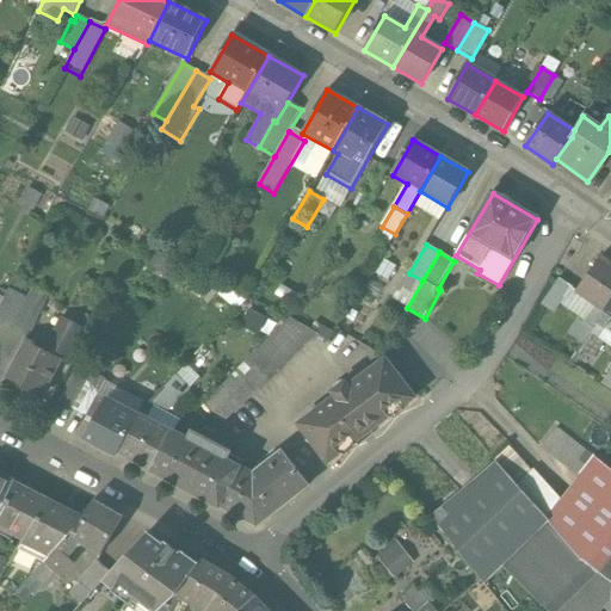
[(576,292),(605,313),(610,303),(610,265),(600,258),(576,292)]
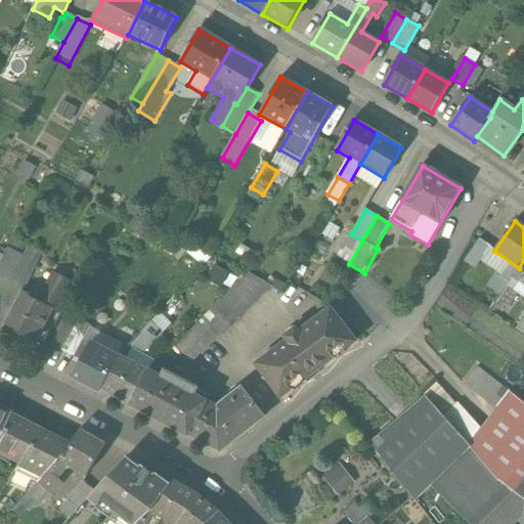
[(480,239),(465,261),(475,269),(491,247),(480,239)]
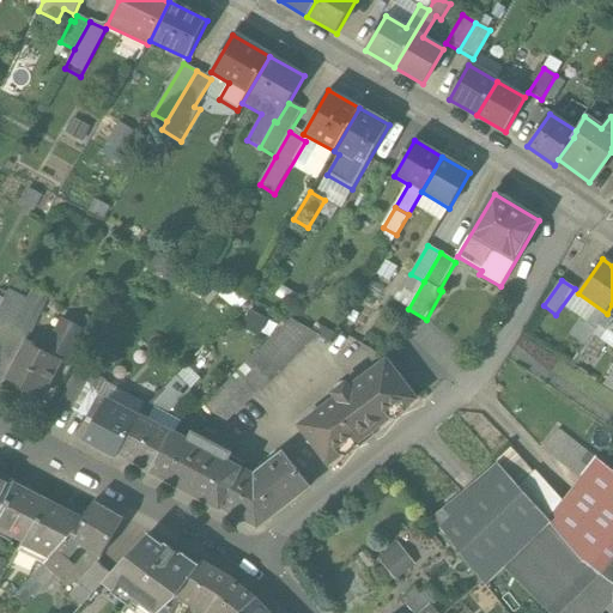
[(612,304),(607,314),(612,317),(612,322),(601,339),(607,343),(612,346),(612,304)]
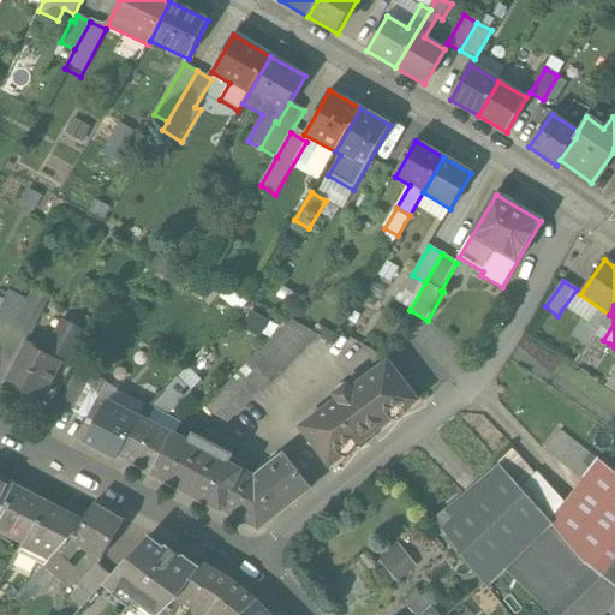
[(614,323),(614,318),(609,315),(598,329),(586,347),(580,356),(593,364),(609,344),(603,340),(614,323)]
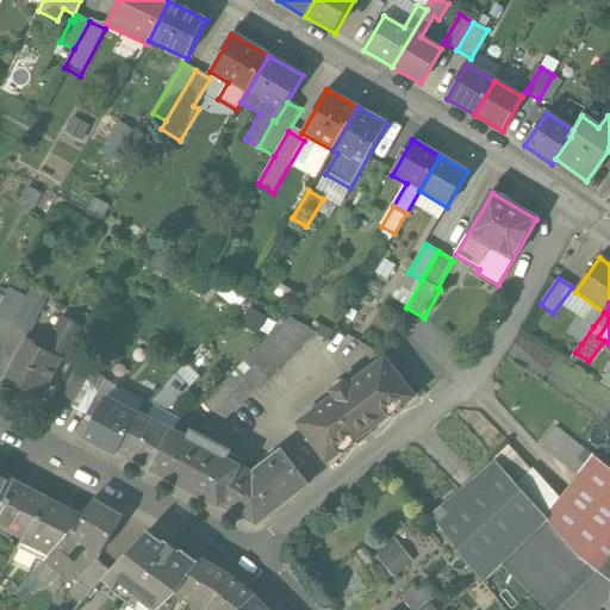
[(568,335),(582,344),(593,327),(580,317),(568,335)]
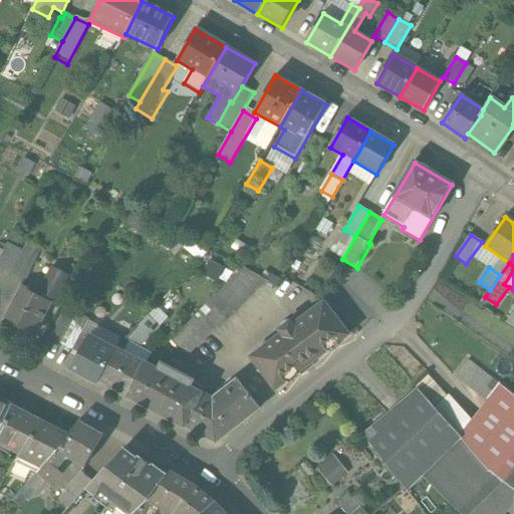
[(54,268),(40,296),(51,302),(51,304),(53,305),(69,276),(54,268)]
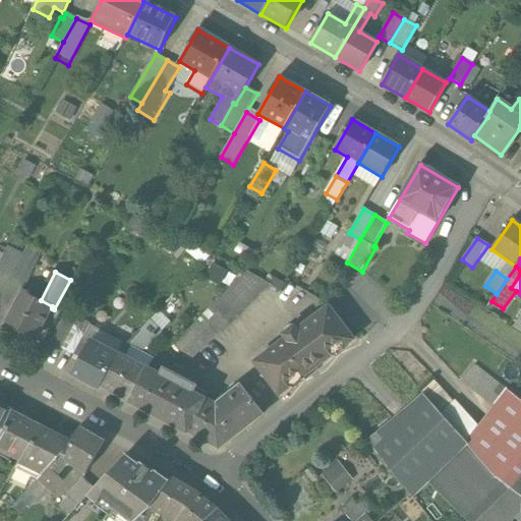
[(246,274),(220,300),(237,317),(270,286),(246,274)]
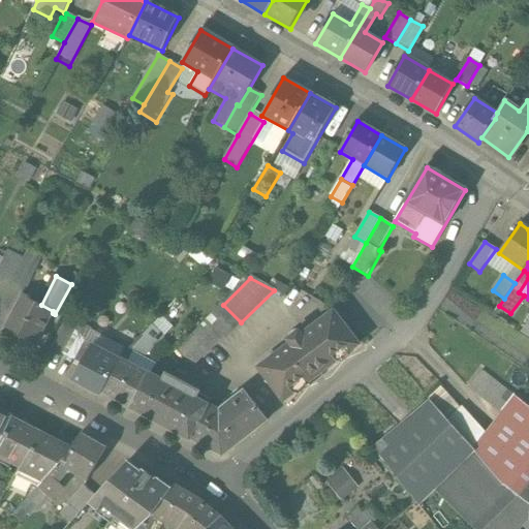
[(3,329),(35,345),(53,313),(53,311),(41,305),(21,294),(3,329)]
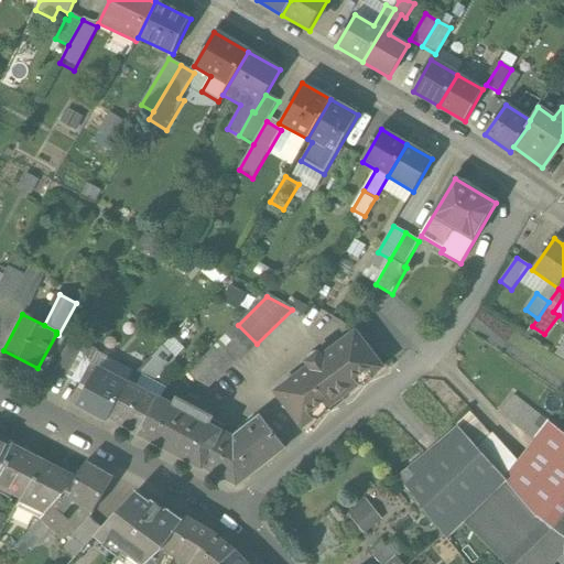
[(238,325),(186,373),(204,391),(238,359),(239,360),(257,344),(238,325)]
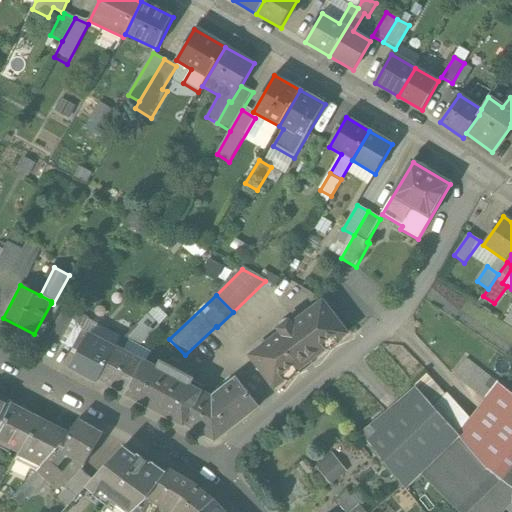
[(331,314),(322,302),(291,325),(288,321),(277,329),(281,333),(250,356),(259,368),(258,368),(273,388),(284,380),(281,376),(293,367),(295,369),(312,357),(313,359),(325,350),(322,346),(335,335),(338,339),(348,332),(333,312),(331,314)]
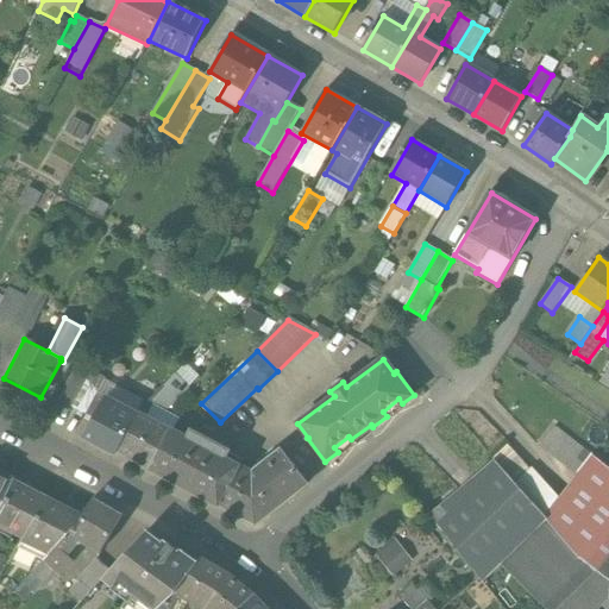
[(608,363),(607,366),(608,368),(608,369),(598,384),(608,390),(608,363)]
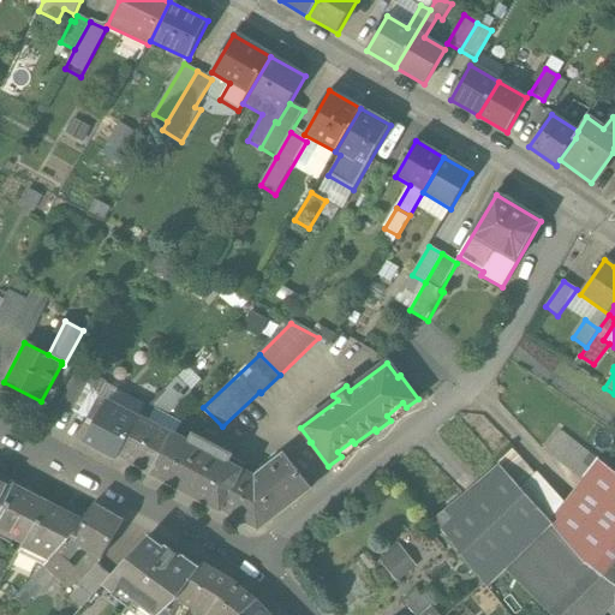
[(133,398),(148,410),(165,392),(155,383),(160,378),(155,374),(133,398)]
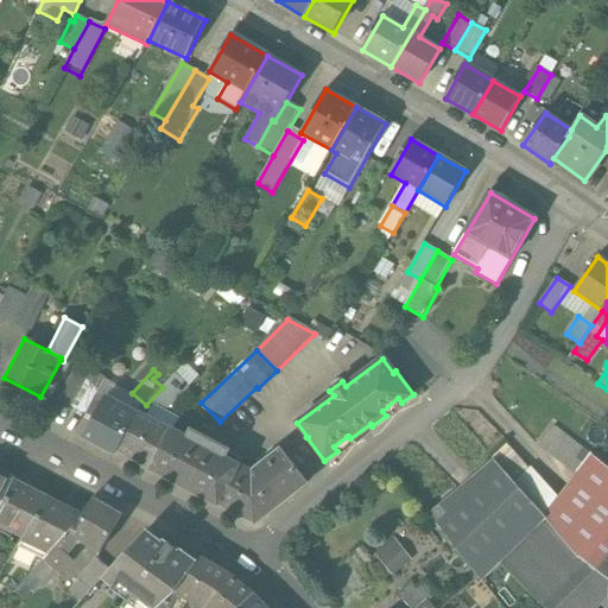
[(139,413),(149,419),(159,407),(160,409),(164,409),(178,393),(173,390),(169,393),(163,387),(146,405),(139,413)]
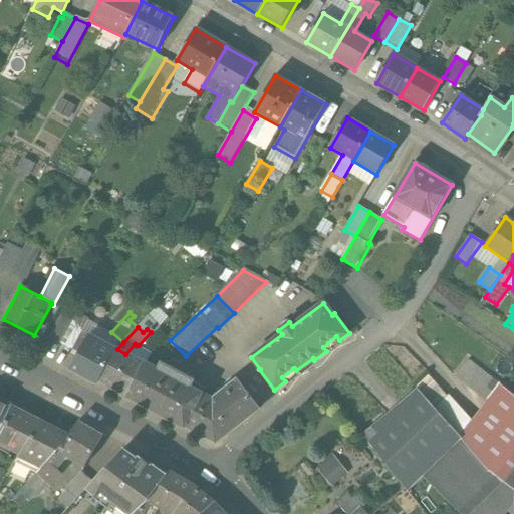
[(98,383),(99,380),(115,350),(89,336),(71,370),(98,383)]
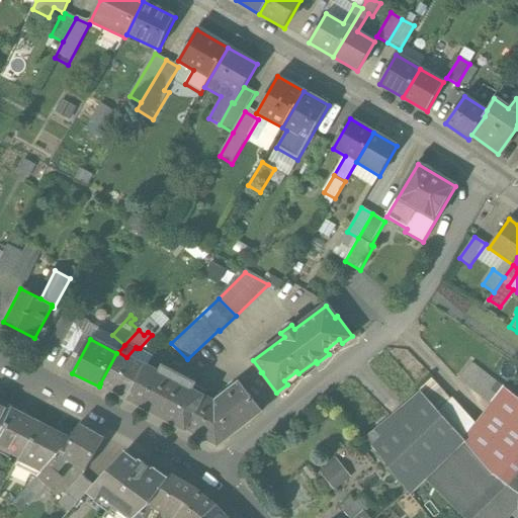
[(100,383),(130,400),(146,367),(126,357),(118,352),(117,352),(116,353),(100,383)]
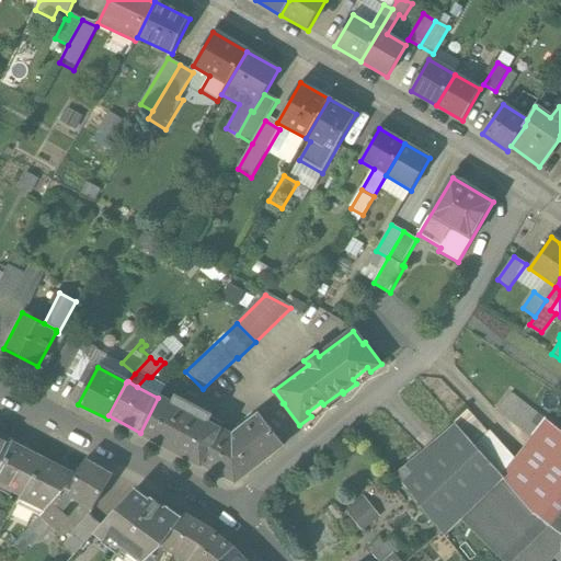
[(560,432),(511,392),(496,412),(534,439),(514,465),(488,434),(474,445),(534,513),(560,533),(560,432)]
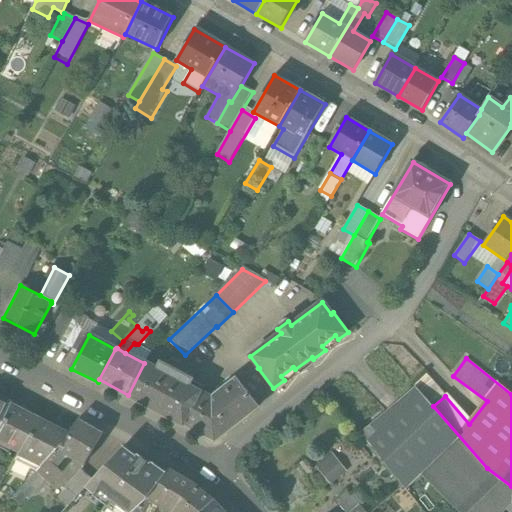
[(158,370),(144,363),(128,395),(211,439),(218,439),(258,407),(236,380),(218,393),(221,396),(216,400),(188,386),(191,380),(161,364),(158,370)]
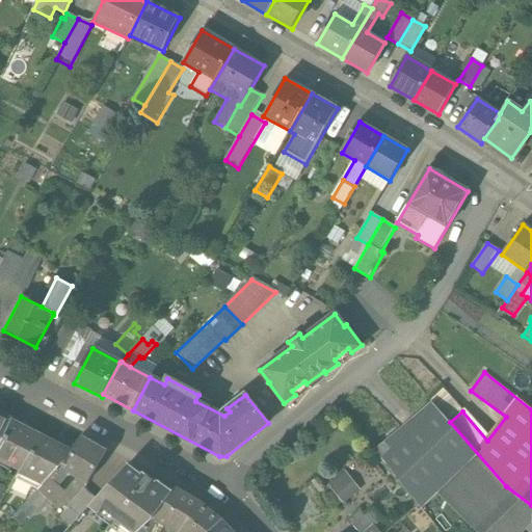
[(432,402),(374,452),(422,509),(437,494),(471,526),(477,531),(521,531),(526,529),(530,531),(531,531),(531,505),(506,486),(450,422),(432,402)]
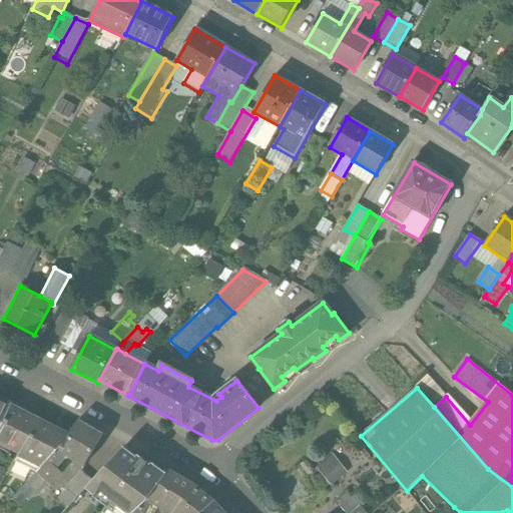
[(0,422),(9,406),(0,401),(0,422)]
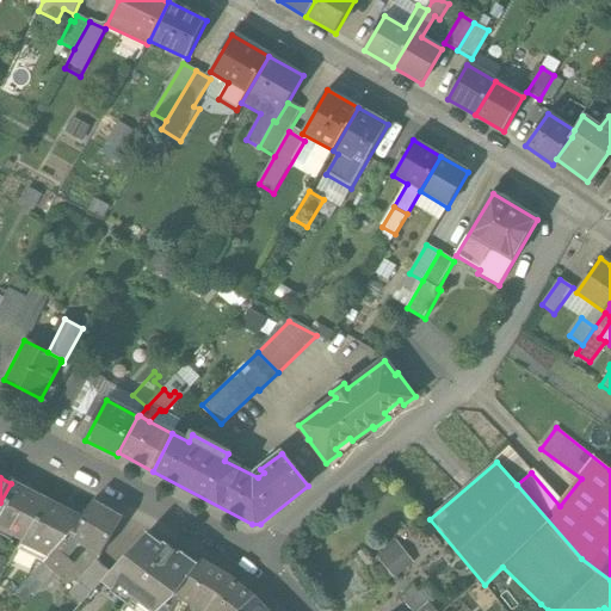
[(0,503),(0,531),(20,542),(42,499),(11,483),(0,503)]
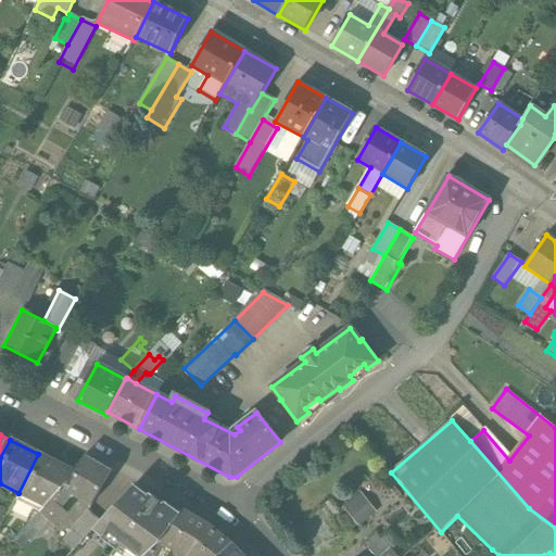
[(61,484),(66,488),(75,474),(38,454),(19,493),(14,501),(38,513),(61,484)]
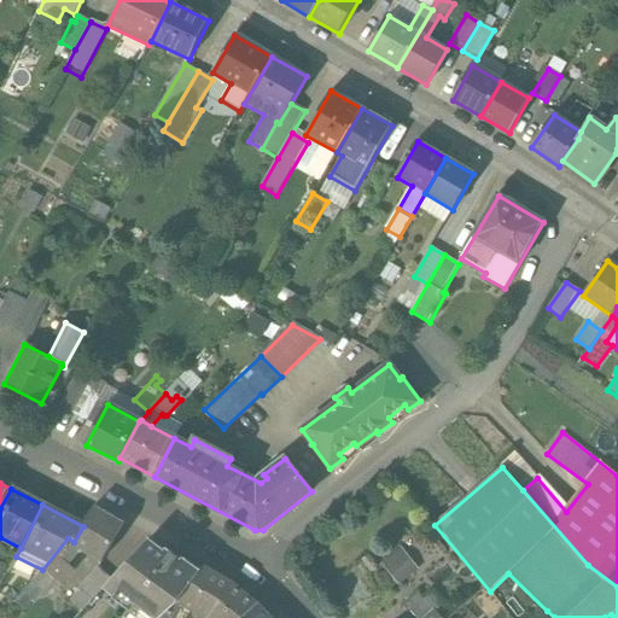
[(94,508),(83,526),(74,542),(73,544),(76,547),(103,561),(124,524),(94,508)]
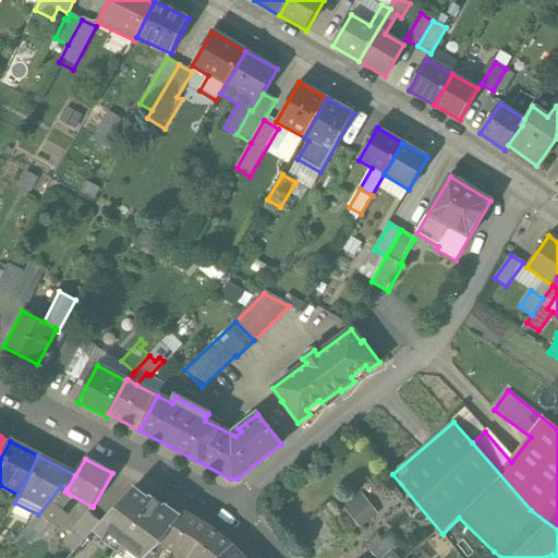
[(61,486),(38,514),(0,557),(13,557),(46,521),(50,523),(46,529),(51,533),(65,516),(57,509),(69,494),(65,492),(67,489),(61,486)]
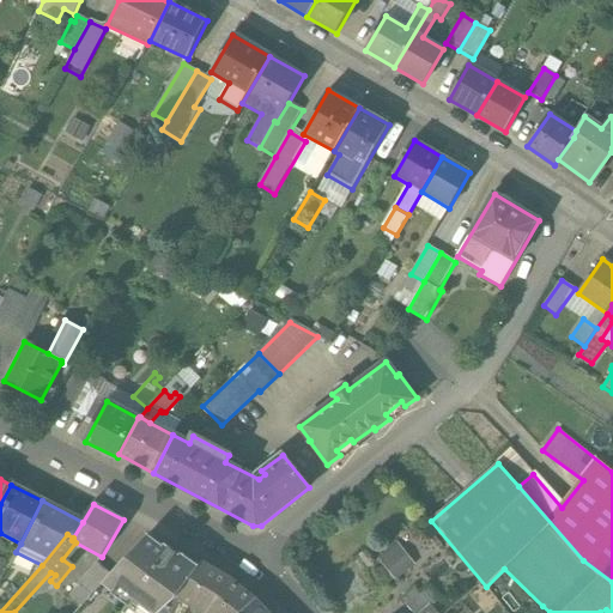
[(162,612),(178,598),(200,568),(182,553),(181,556),(165,545),(164,547),(149,535),(113,575),(103,584),(126,601),(128,599),(140,608),(143,606),(151,612),(162,612)]
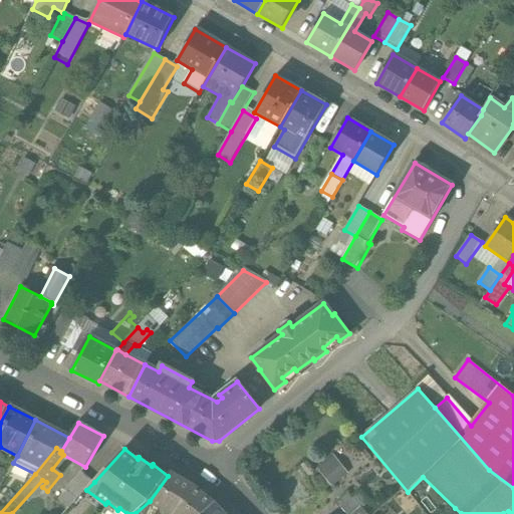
[(329,484),(346,473),(334,456),(318,467),(329,484)]
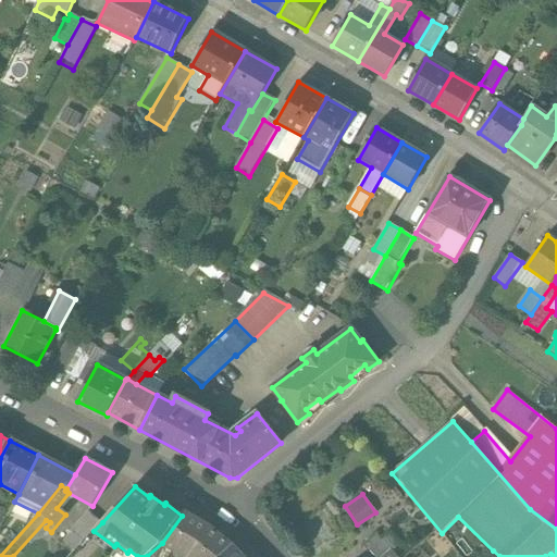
[(94,531),(102,522),(90,510),(64,541),(76,552),(94,531)]
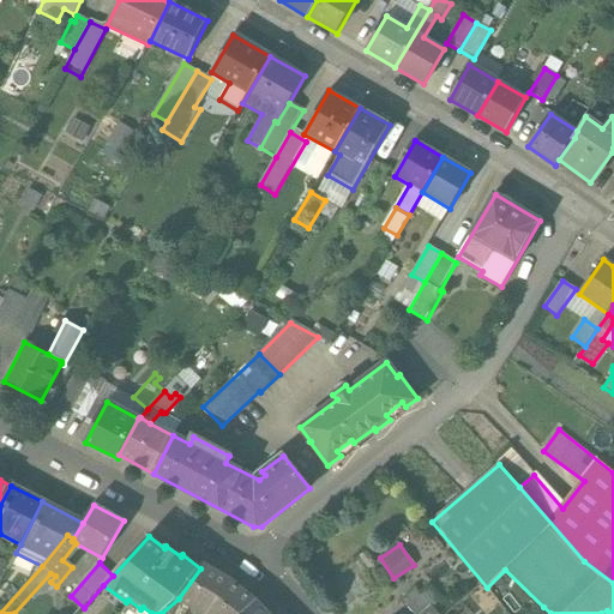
[(241,613),(256,601),(232,581),(204,564),(200,569),(179,599),(191,606),(204,613),(241,613)]
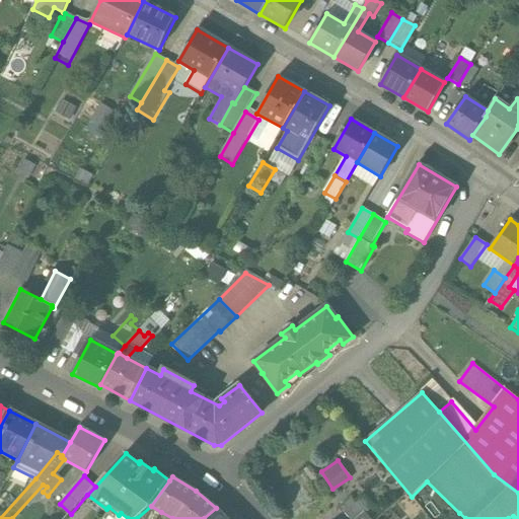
[(351,518),(369,518),(366,514),(375,507),(366,497),(357,504),(353,499),(342,508),(351,518)]
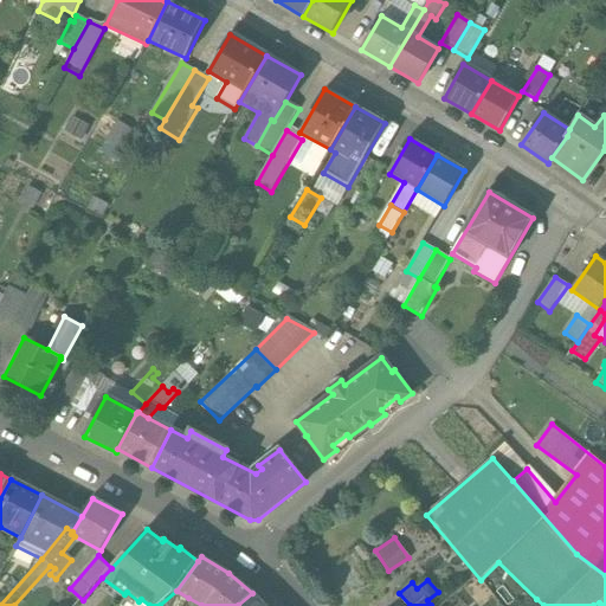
[(184,605),(188,598),(176,591),(160,605),(184,605)]
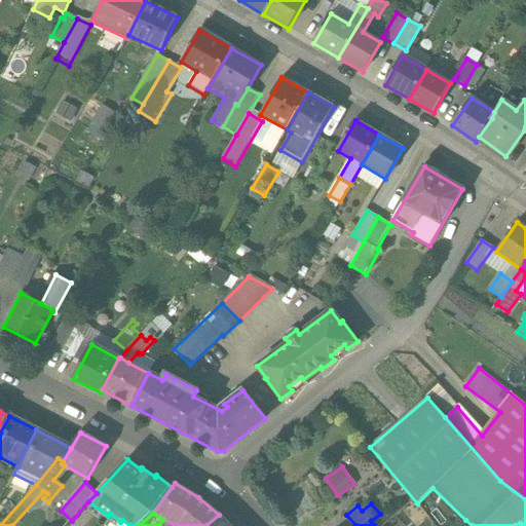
[(230,525),(219,515),(207,525),(230,525)]
